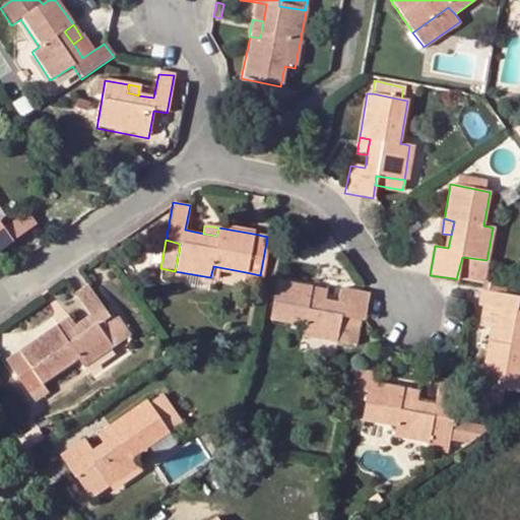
[(360,319),(363,320),(367,295),(366,294),(340,287),(338,302),(325,300),(311,297),(312,286),(276,279),(269,319),(303,326),(301,336),(336,341),(340,317),(360,319)]
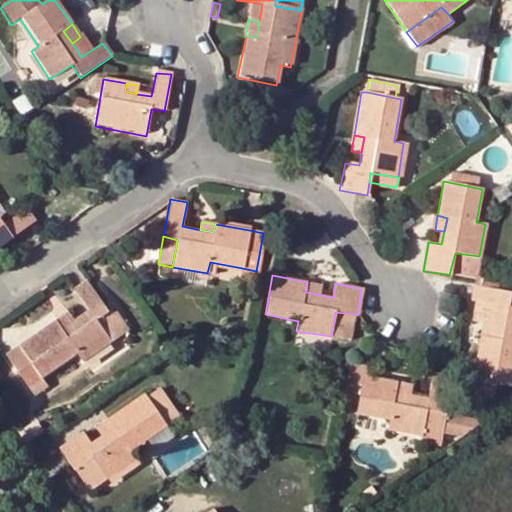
[(474,277),(473,285),(497,290),(498,280),(475,276),(475,277),(474,277)]
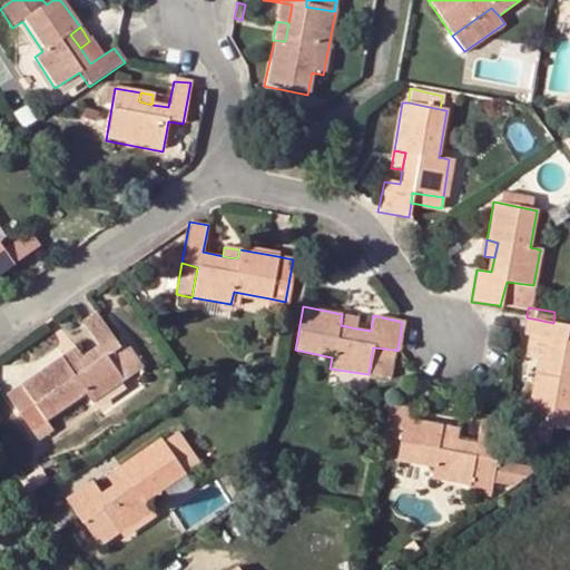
[(105,355),(119,345),(94,312),(79,322),(96,344),(79,355),(67,364),(60,355),(3,394),(30,430),(84,393),(91,402),(121,380),(105,355)]
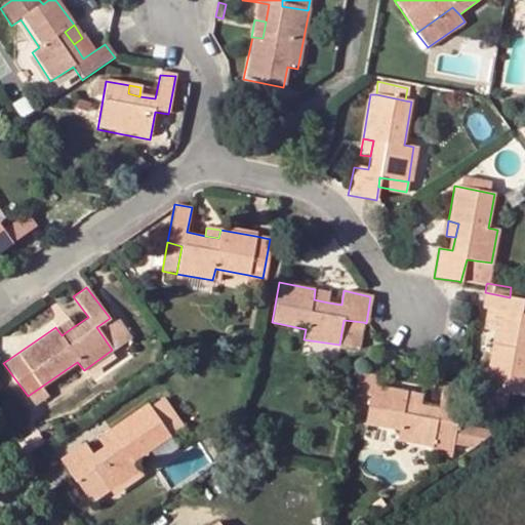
[(329,292),(315,289),(314,299),(328,303),(329,292)]
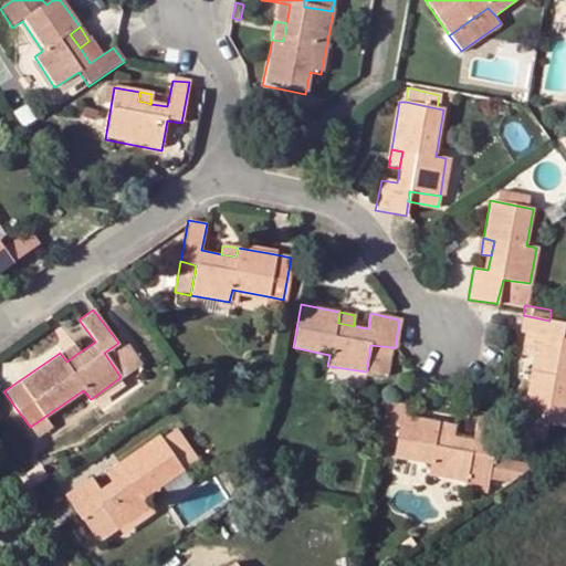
[(542,374),(530,371),(517,436),(543,441),(546,426),(564,428),(565,416),(565,339),(562,339),(564,323),(549,321),(521,315),(519,333),(523,334),(520,355),(531,357),(533,357),(543,359),(542,374)]
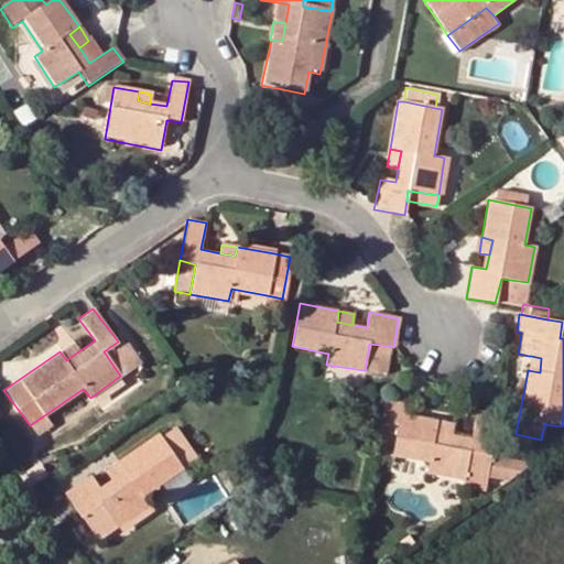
[(122,339),(118,342),(104,351),(120,376),(140,362),(122,339)]
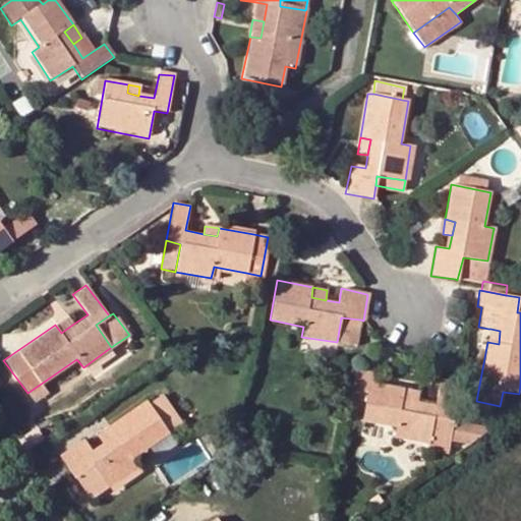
[(61,333),(72,325),(65,316),(55,325),(61,333)]
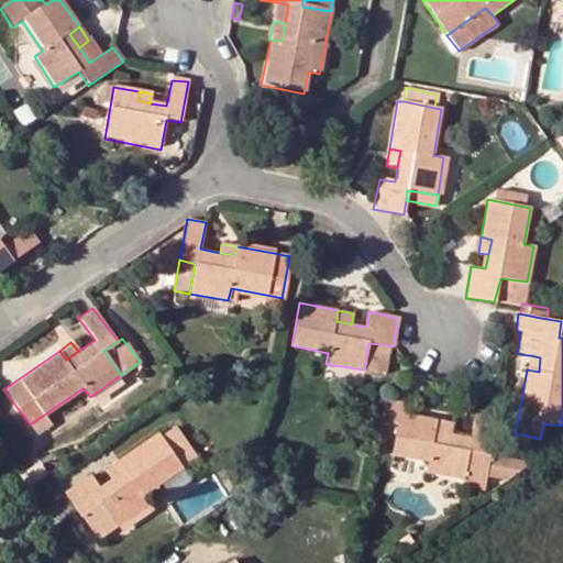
[(389,345),(368,343),(364,370),(385,374),(389,345)]
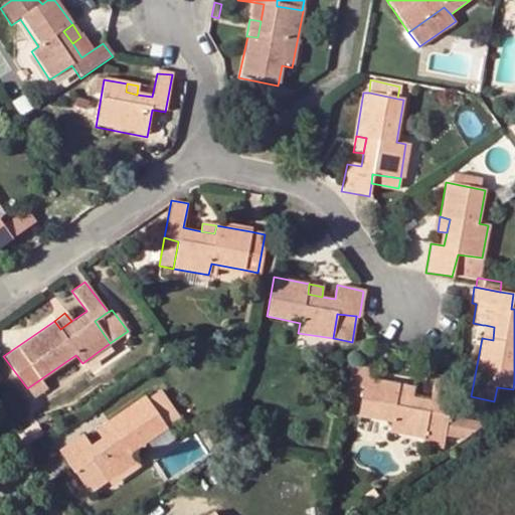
[(485,325),(482,338),(493,340),(494,327),(485,325)]
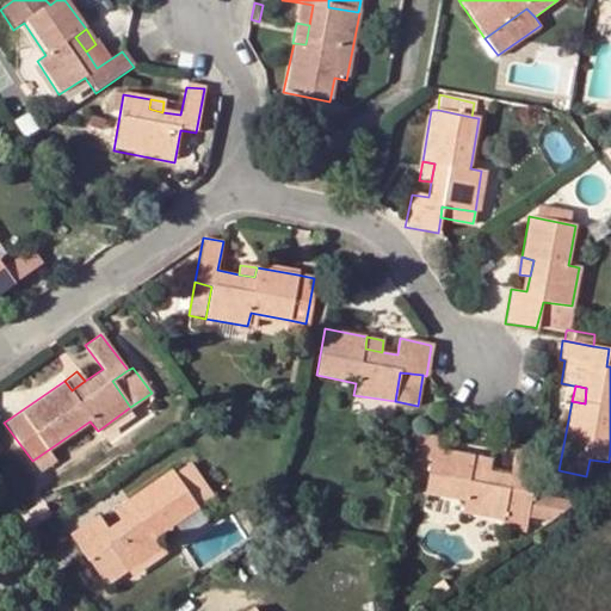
[(418,434),(409,481),(427,485),(433,449),(440,450),(442,438),(418,434)]
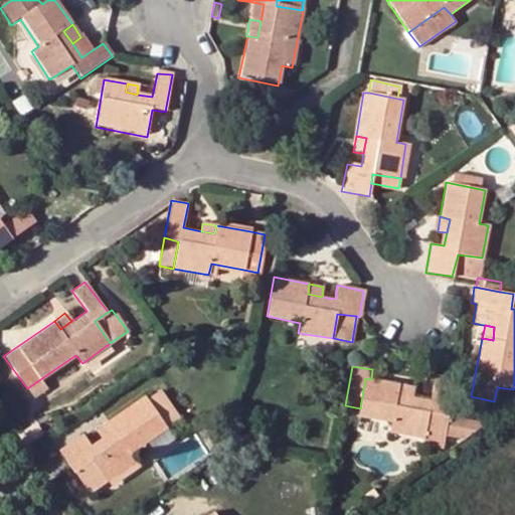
[(371,379),(365,378),(360,408),(358,416),(391,423),(389,433),(422,439),(421,445),(441,448),(444,438),(448,417),(443,416),(450,378),(435,375),(430,400),(412,397),(398,394),(399,384),(371,379)]
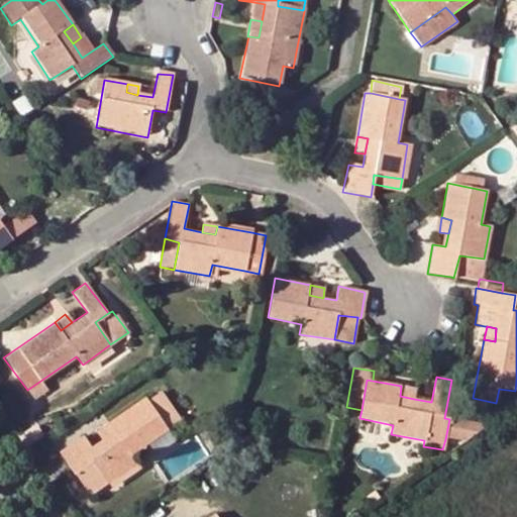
[(40,381),(27,390),(33,399),(46,390),(40,381)]
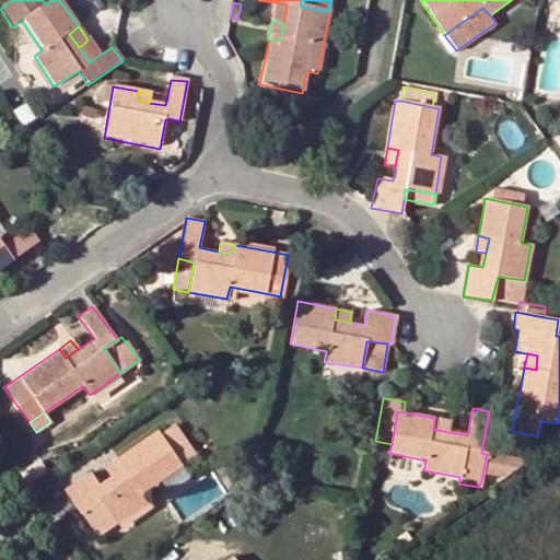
[(434,418),(433,429),(448,432),(450,421),(434,418)]
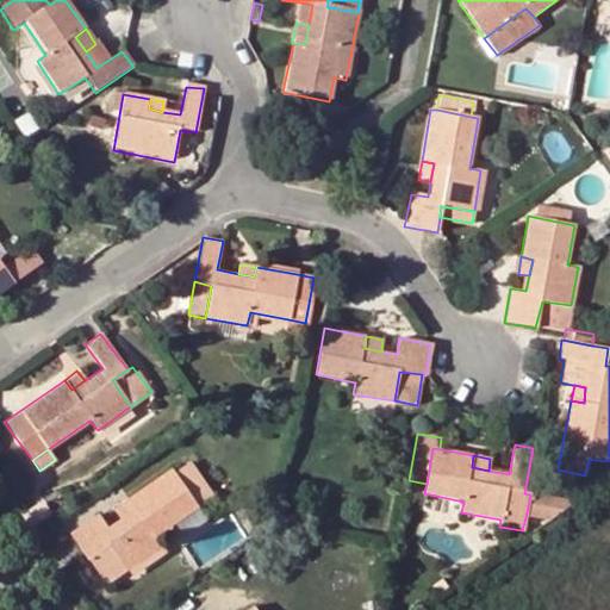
[(173,471),(193,503),(206,493),(185,464),(173,471)]
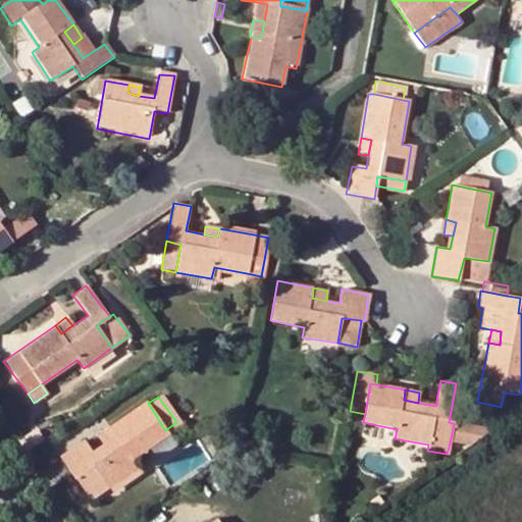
[(58,456),(74,479),(93,467),(108,487),(111,493),(141,473),(133,459),(168,432),(165,430),(148,403),(146,402),(108,427),(115,436),(102,444),(92,452),(83,439),(58,456)]
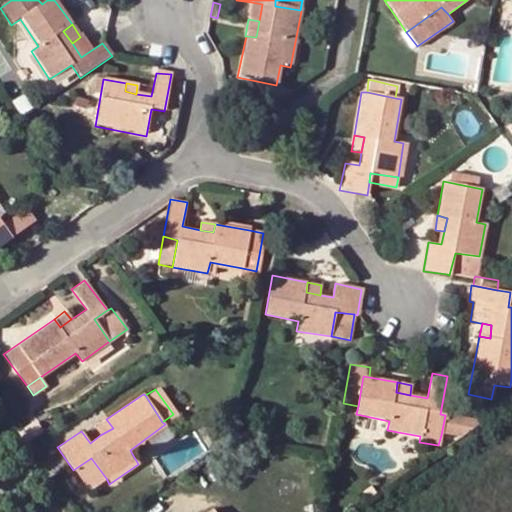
[(445,415),(441,435),(462,439),(484,423),(445,415)]
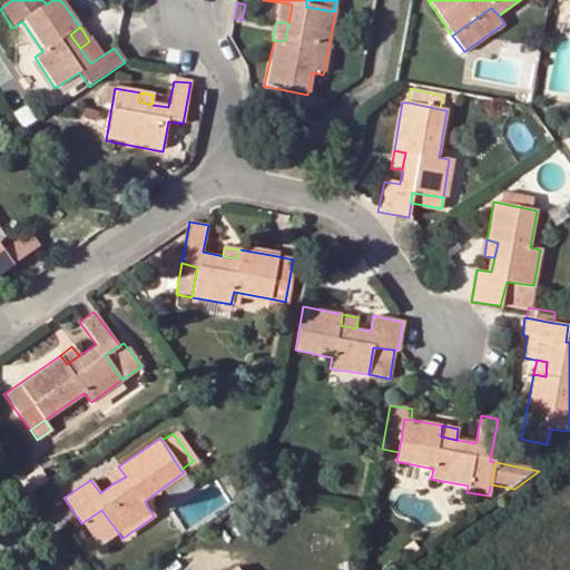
[(105,475),(111,484),(126,477),(118,467),(105,475)]
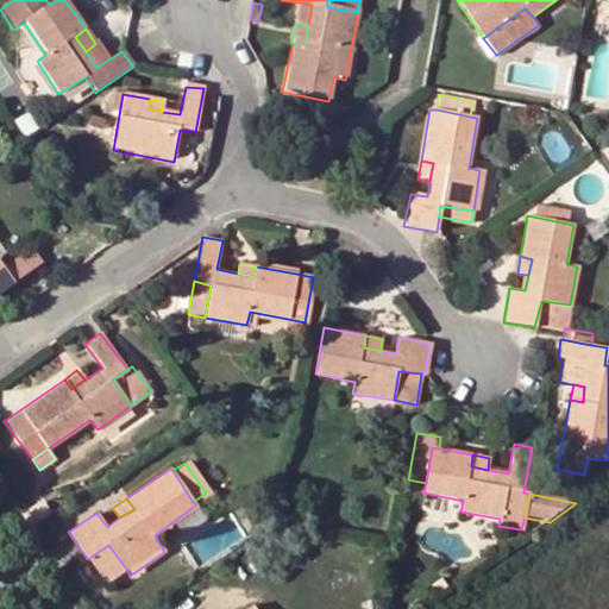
[(42,506),(24,518),(31,528),(49,516),(42,506)]
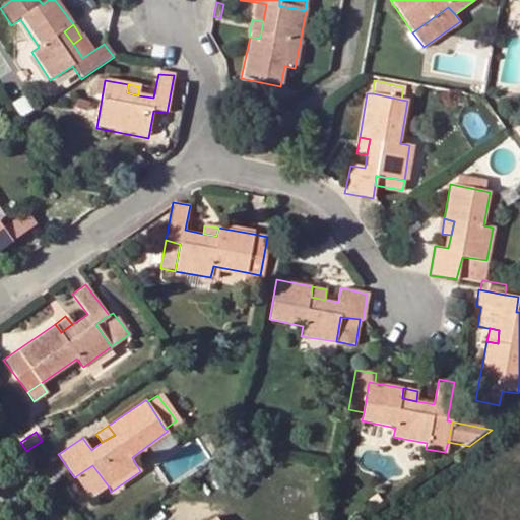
[(92,465),(74,477),(89,500),(108,485),(92,465)]
